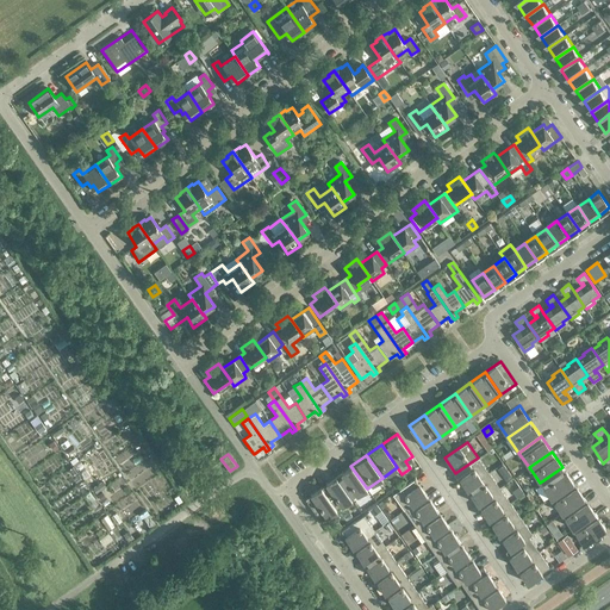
[(489,473),(478,458),(455,473),(466,489),(489,473)]
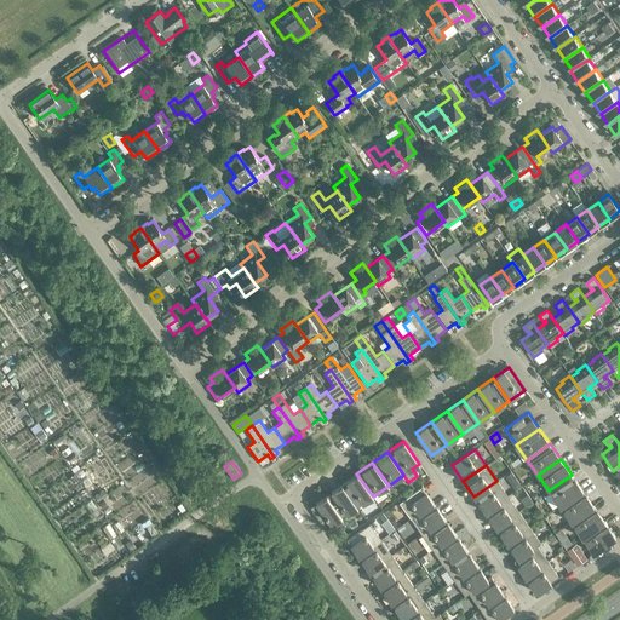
[(373,497),(356,474),(342,484),(357,507),(373,497)]
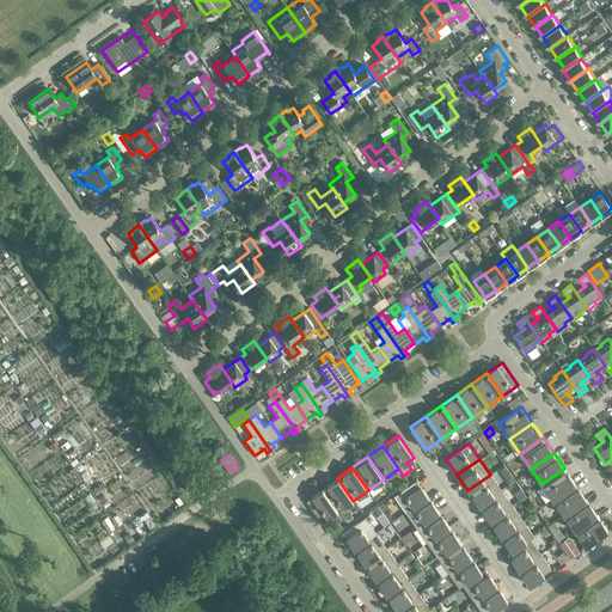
[(575,484),(564,469),(542,484),(552,500),(575,484)]
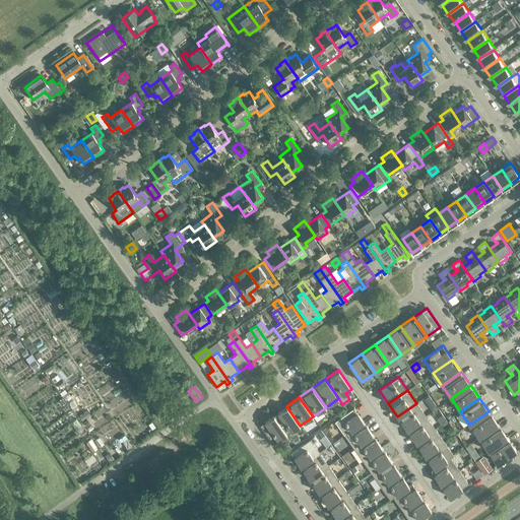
[(426,416),(416,403),(397,416),(406,430),(426,416)]
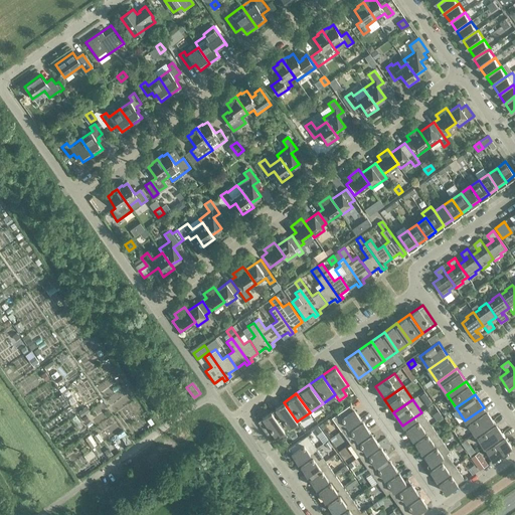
[(297,421),(284,402),(271,411),(284,431),(297,421)]
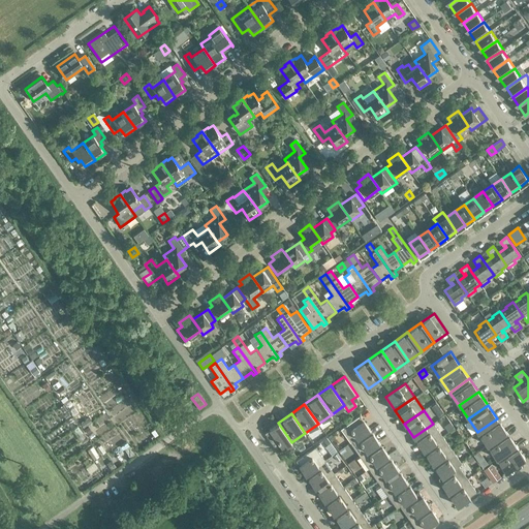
[(341,429),(350,442),(370,429),(361,415),(341,429)]
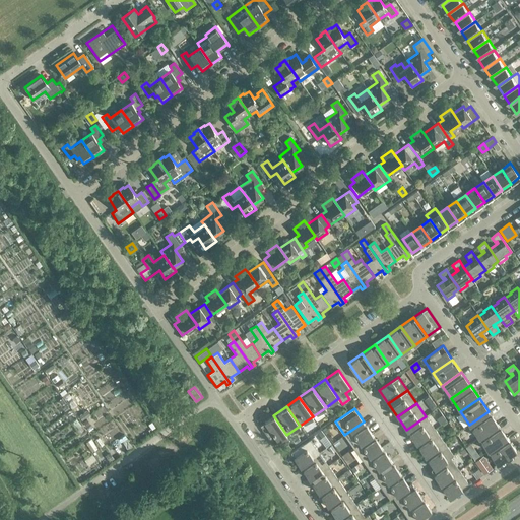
[(498,424),(489,411),(469,425),(478,438),(498,424)]
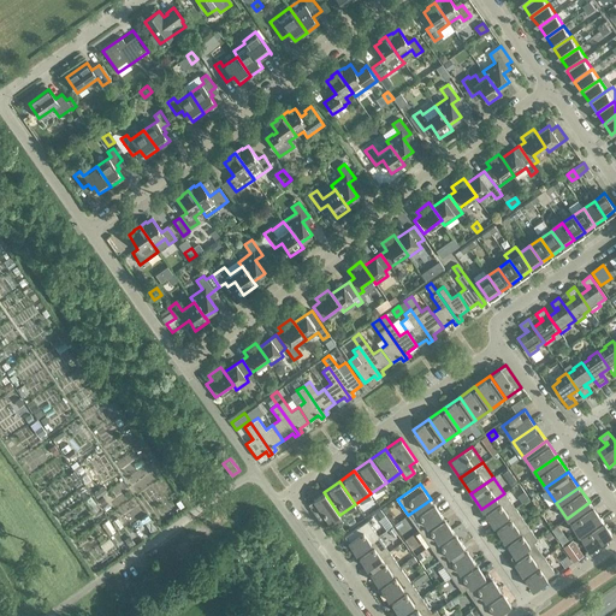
[(339,515),(324,492),(308,503),(324,526),(339,515)]
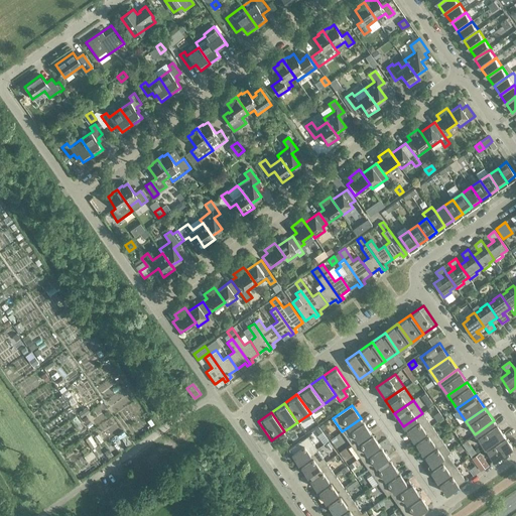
[(431,425),(422,413),(403,426),(412,439),(431,425)]
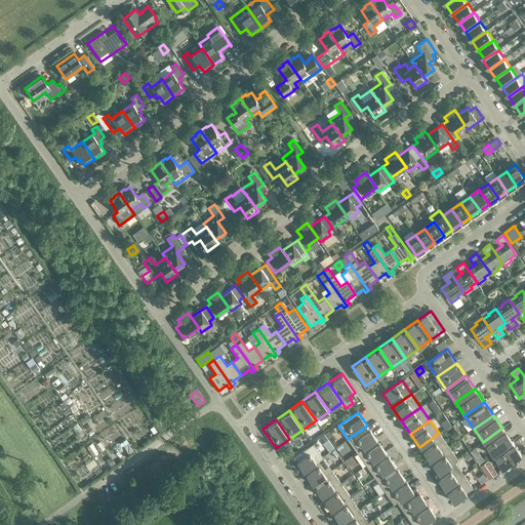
[(376,439),(367,426),(348,439),(357,452),(376,439)]
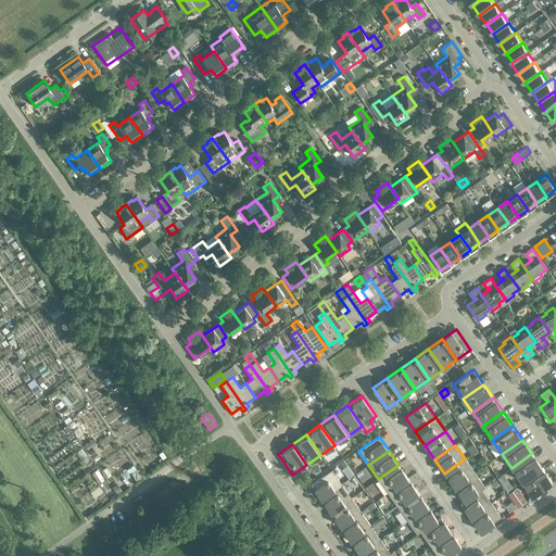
[(542,467),(532,453),(512,468),(521,481),(542,467)]
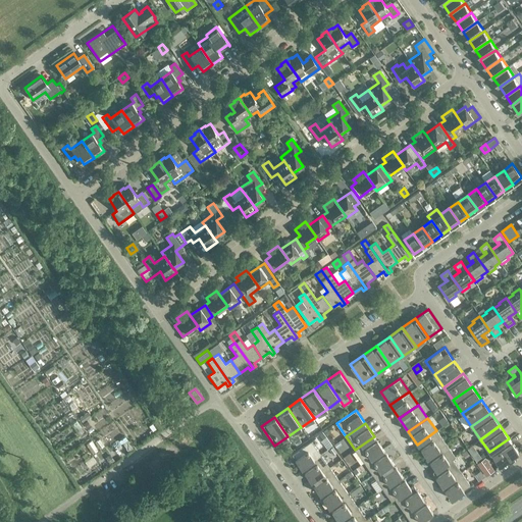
[(446,444),(436,430),(417,445),(426,457),(446,444)]
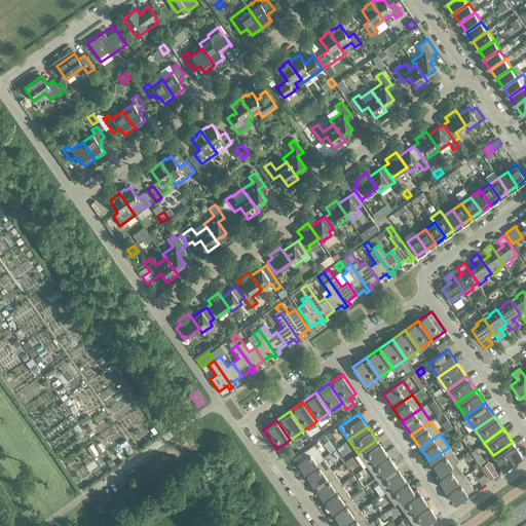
[(386,452),(377,440),(358,453),(367,466),(386,452)]
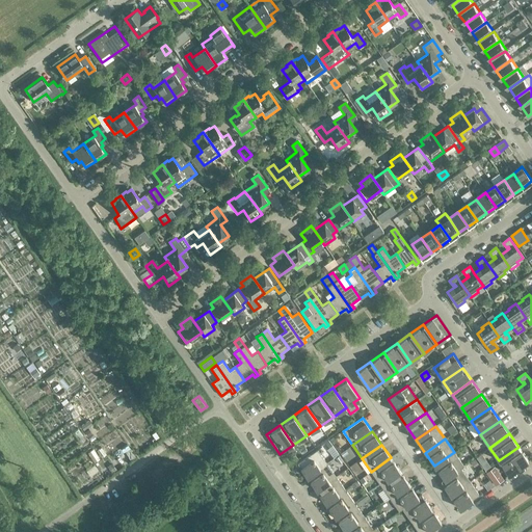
[(528,460),(519,447),(499,460),(508,474),(528,460)]
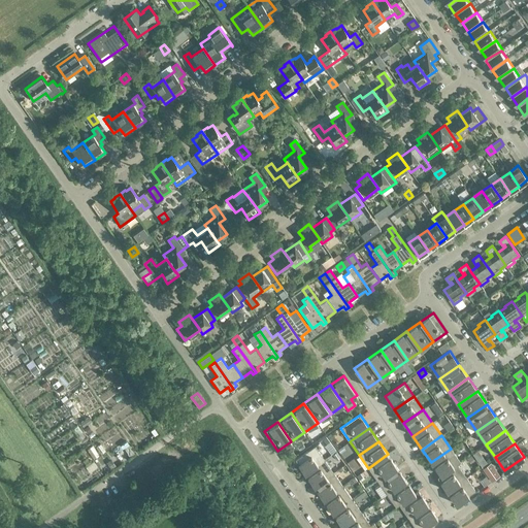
[(295,460),(304,473),(324,459),(315,446),(295,460)]
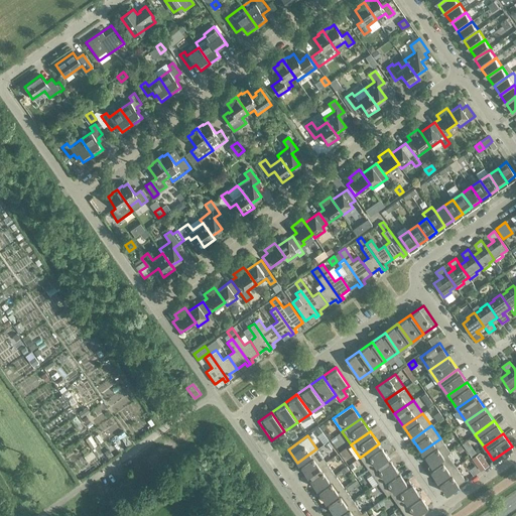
[(449,452),(440,438),(421,452),(430,465),(446,454),(449,452)]
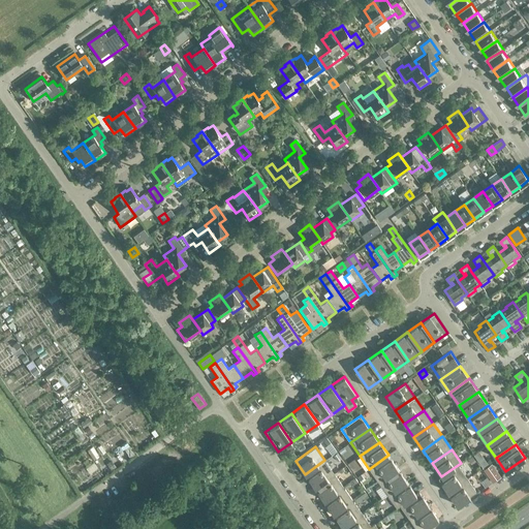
[(398,468),(389,455),(369,469),(378,481),(398,468)]
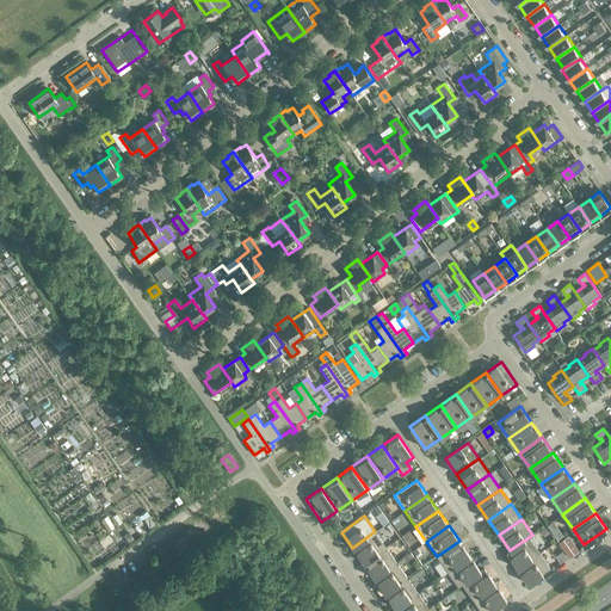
[(386,547),(375,531),(352,548),(363,563),(386,547)]
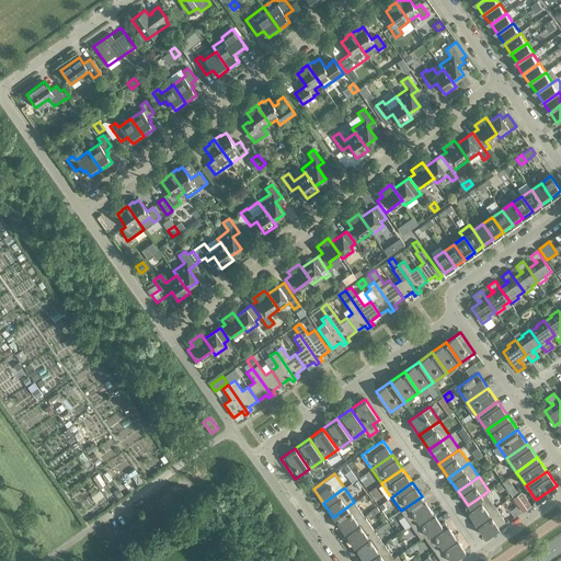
[(495,507),(485,493),(468,505),(465,508),(474,522),(495,507)]
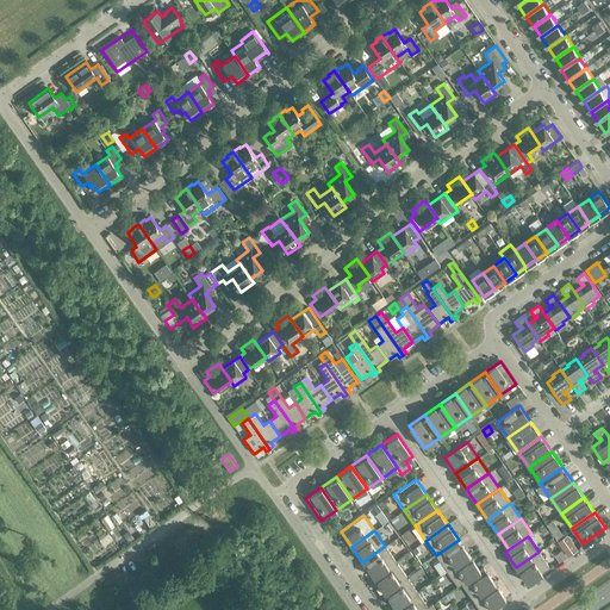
[(470,555),(459,540),(436,555),(447,571),(470,555)]
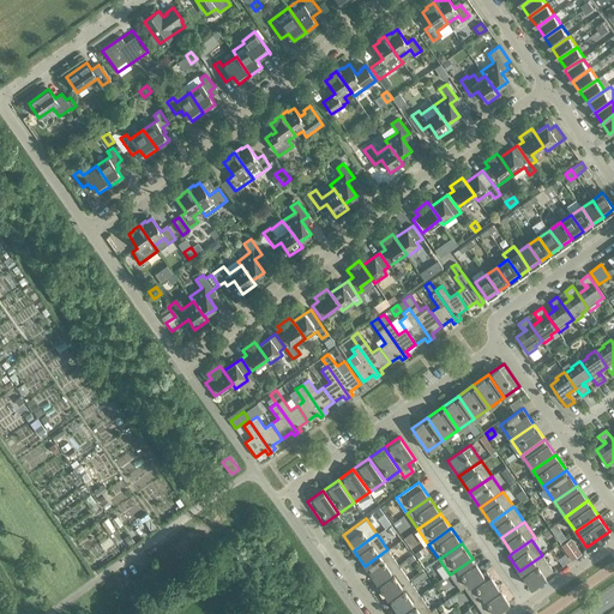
[(398,565),(387,549),(365,566),(375,581),(398,565)]
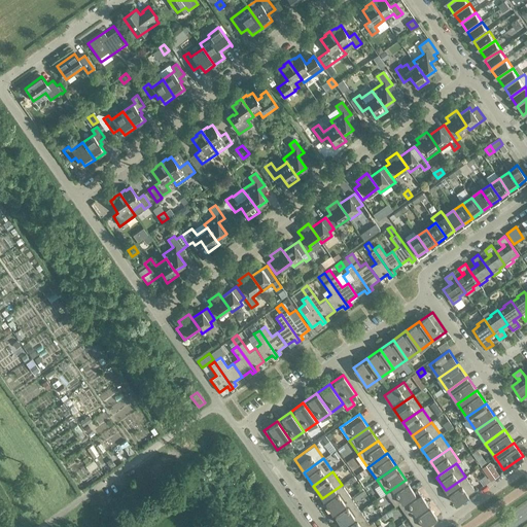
[(475,490),(465,477),(446,490),(455,503),(475,490)]
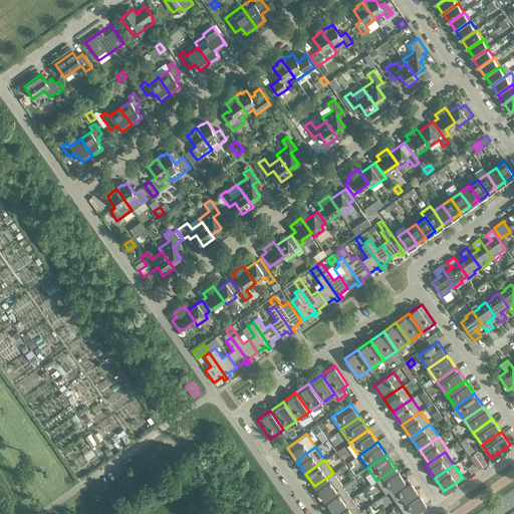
[(405,481),(396,468),(376,481),(386,494),(389,492),(405,481)]
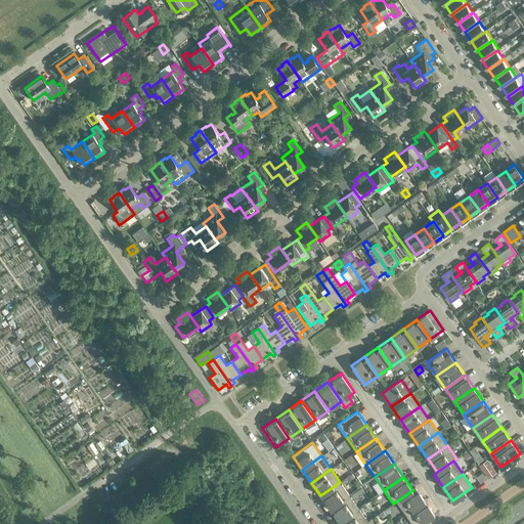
[(349,495),(340,482),(320,495),(330,509),(349,495)]
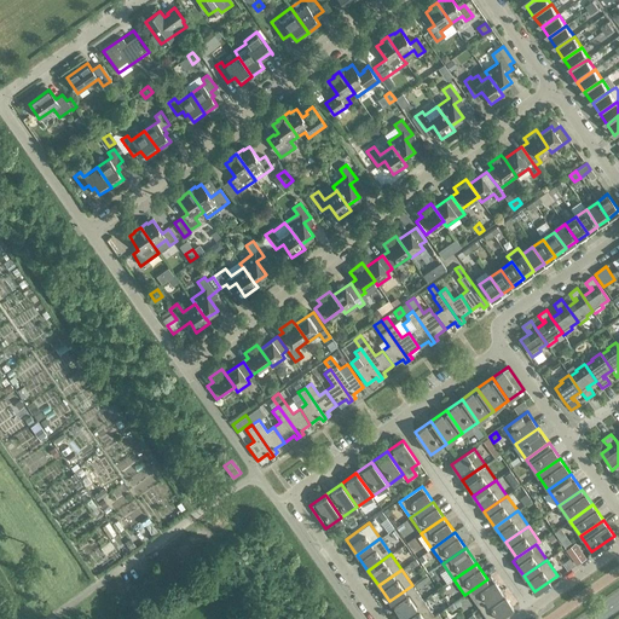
[(491,576),(487,579),(468,593),(479,607),(502,591),(491,576)]
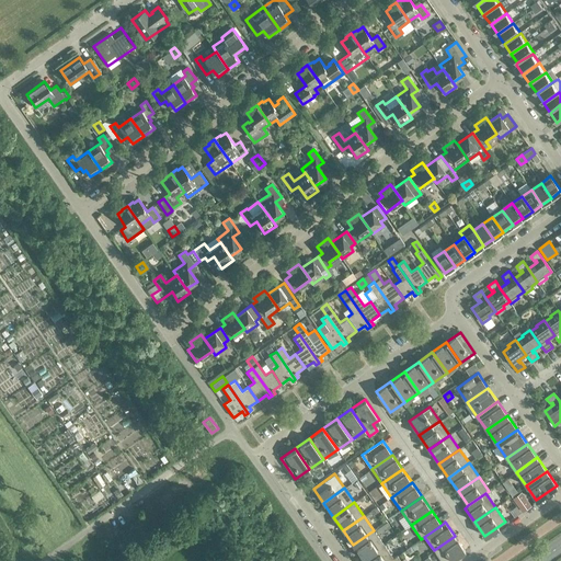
[(384,545),(374,530),(353,545),(363,559),(384,545)]
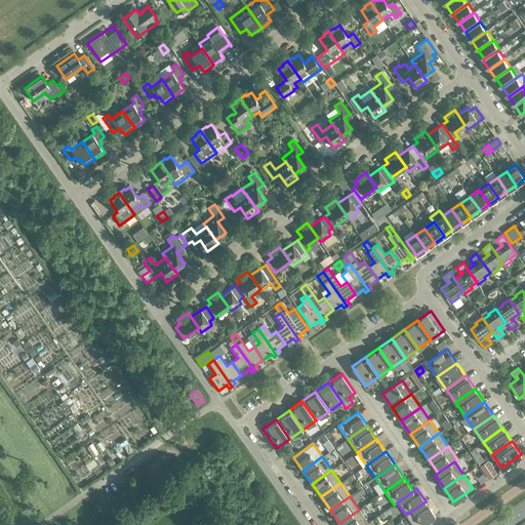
[(420,524),(435,515),(426,501),(406,515),(412,524),(420,524)]
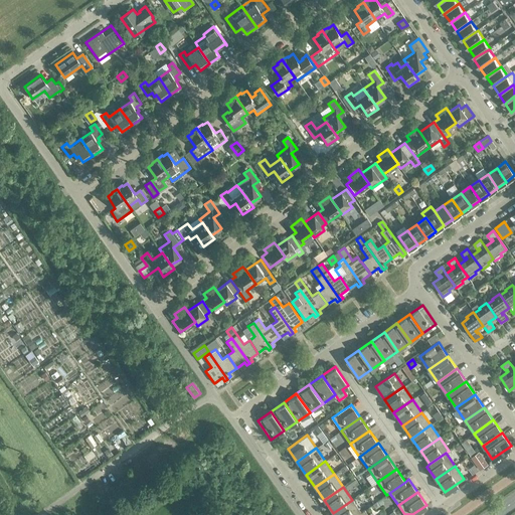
[(357,514),(361,512),(352,500),(333,513),(334,514),(357,514)]
